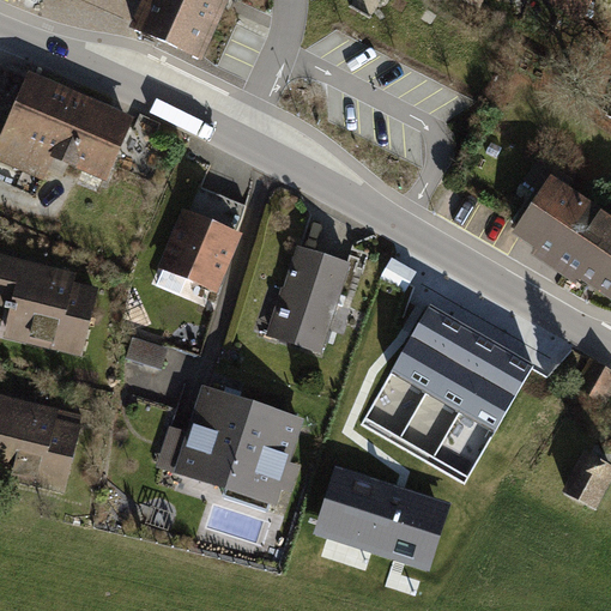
[(199,64),(227,0),(147,0),(133,36),(199,64)]
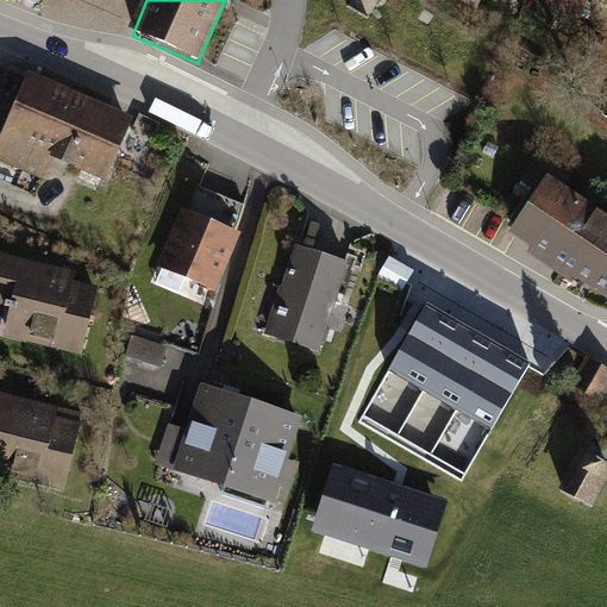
[(451,0),(474,10),(477,0),(451,0)]
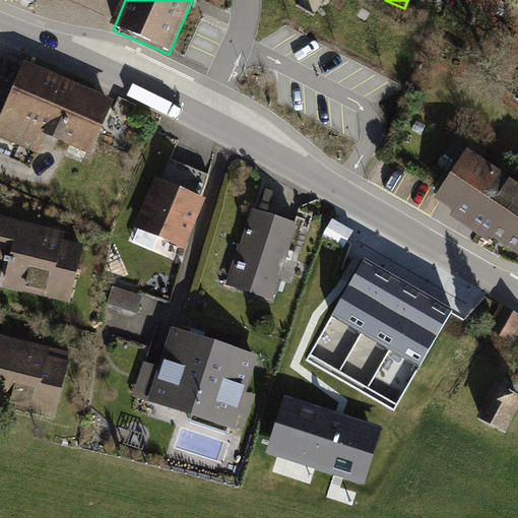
[(476,0),(497,9),(500,0),(476,0)]
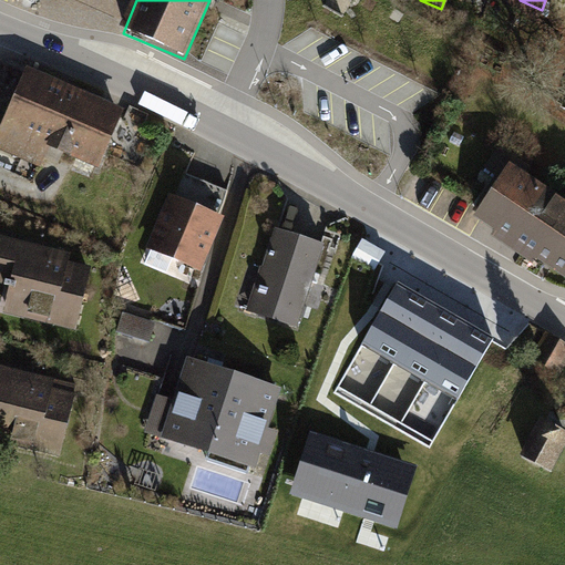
[(123,113),(22,72),(0,123),(0,150),(41,167),(49,149),(100,170),(123,113)]
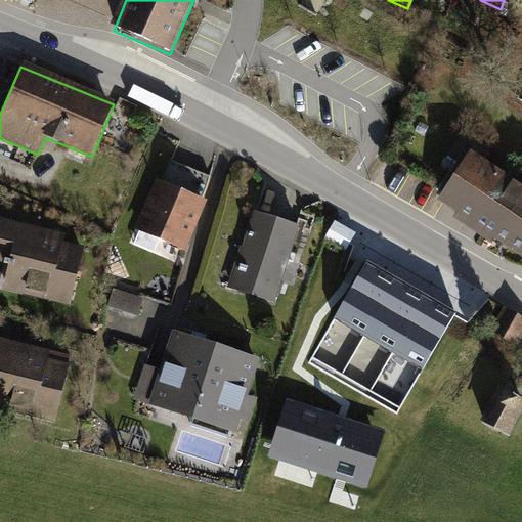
[(465,163),(439,199),(521,256),(521,253),(521,185),(475,153),(479,146),(463,134),(449,153),(465,163)]
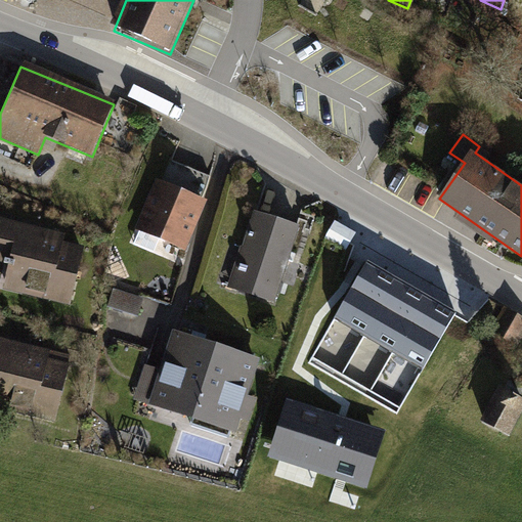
[(202,203),(155,182),(135,228),(181,248),(202,203)]
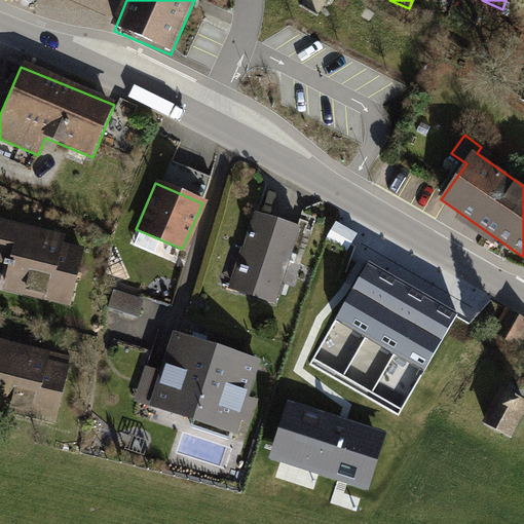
[(298,226),(253,211),(226,290),(270,305),(298,226)]
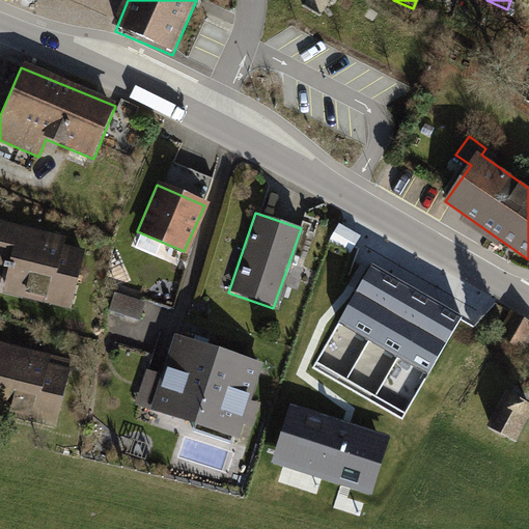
[(59,232),(0,218),(0,262),(2,263),(0,272),(0,289),(64,306),(79,247),(57,242),(59,232)]
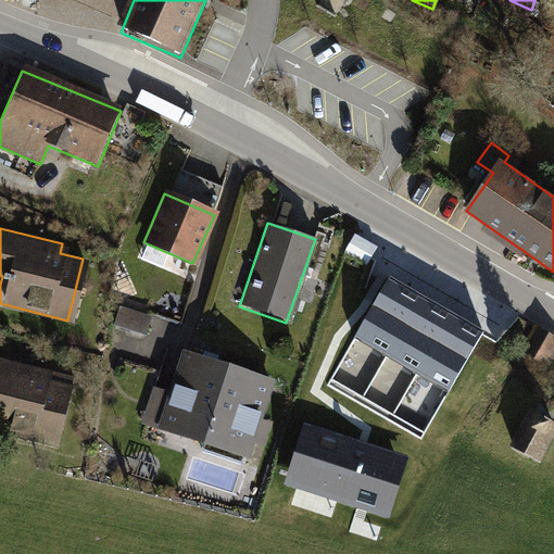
[(483,329),(389,276),(354,338),(448,391),(483,329)]
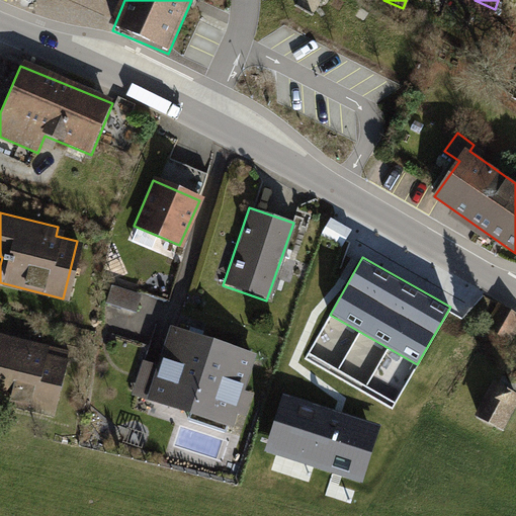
[(139,305),(143,290),(117,282),(113,296),(139,305)]
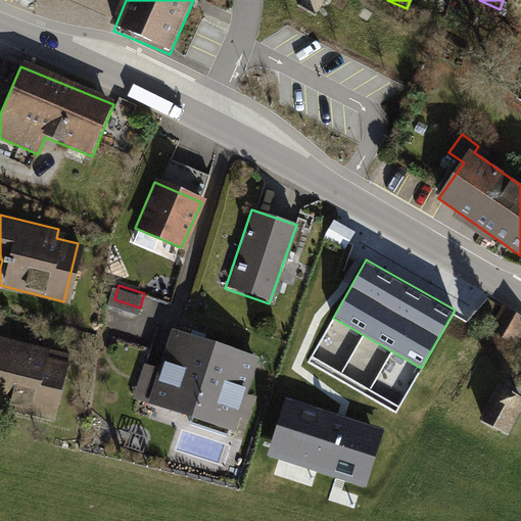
[(155,367),(141,362),(130,396),(237,430),(261,358),(168,328),(155,367)]
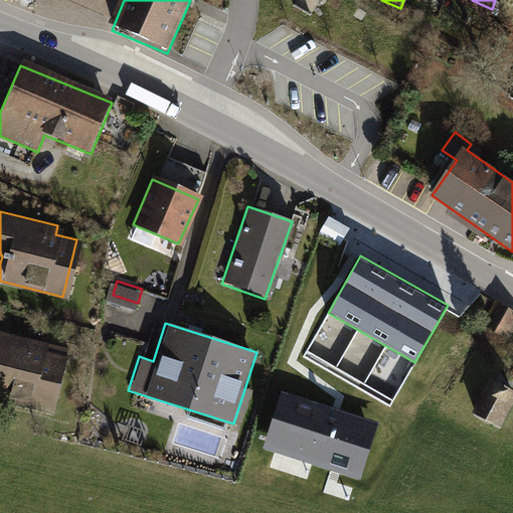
[(49,338),(0,328),(0,399),(51,410),(62,356),(46,352),(49,338)]
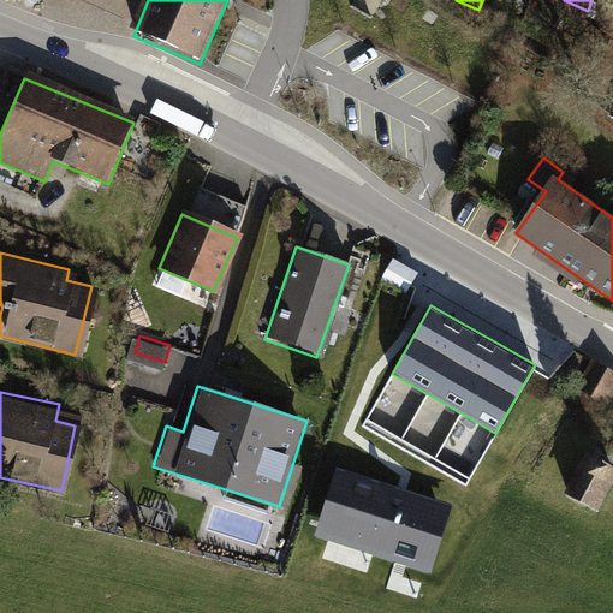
[(612,466),(581,450),(558,493),(593,512),(612,474),(612,466)]
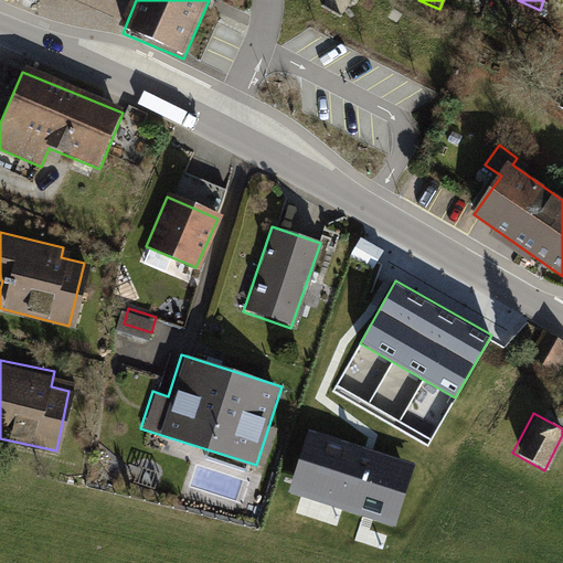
[(415,463),(308,428),(288,491),(395,526),(415,463)]
